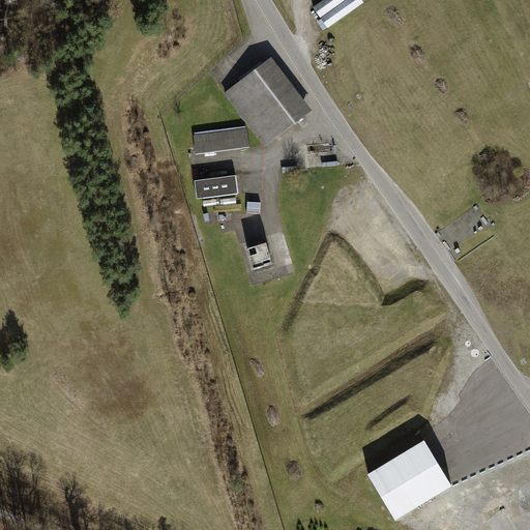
[(364,4),(360,0),(321,0),(312,7),(327,30),(364,4)]
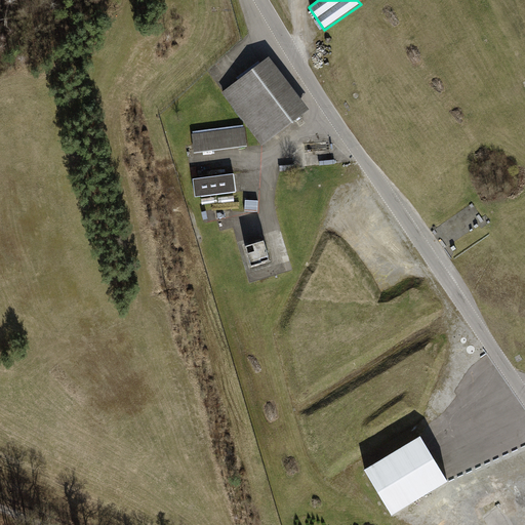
[(249,73),(237,83),(224,92),(263,144),(276,134),(309,109),(270,57),(261,64),(249,73)]
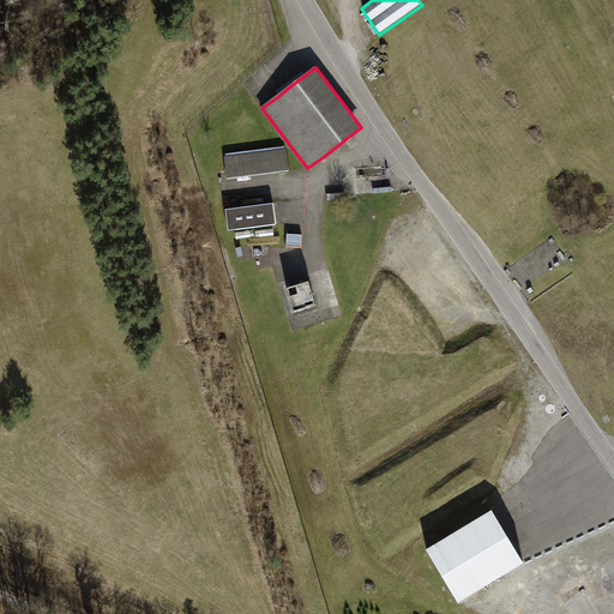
[(286,150),(226,158),(227,170),(228,176),(288,169),(286,150)]
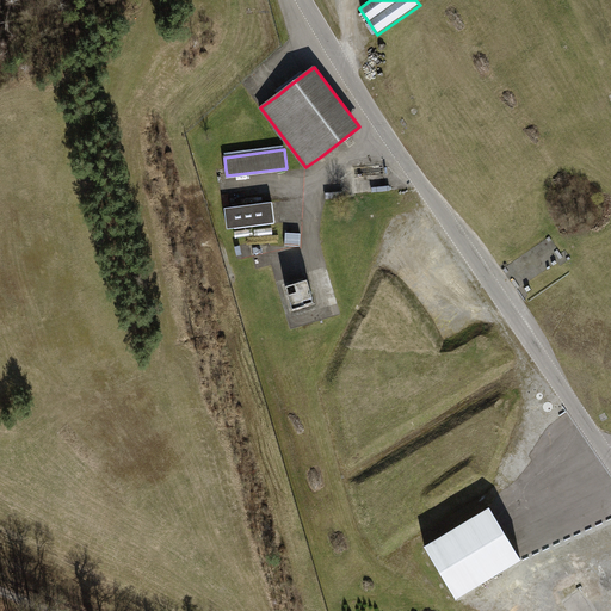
[(272,203),(224,209),(228,229),(275,223),(272,203)]
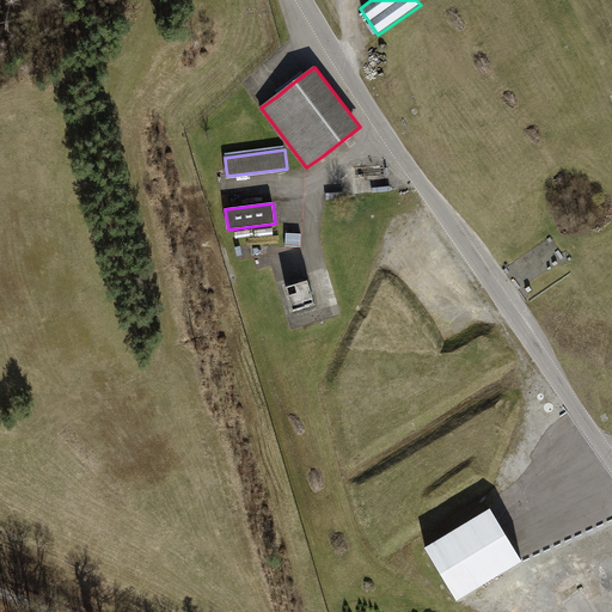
[(286,233),(286,246),(300,248),(301,234),(286,233)]
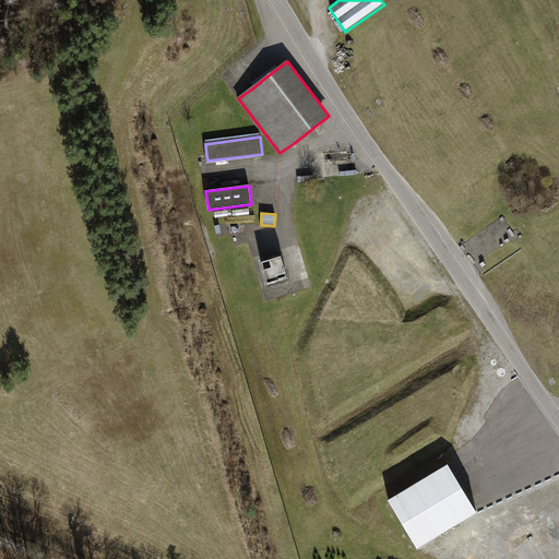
[(282,257),(261,262),(268,284),(287,277),(282,257)]
